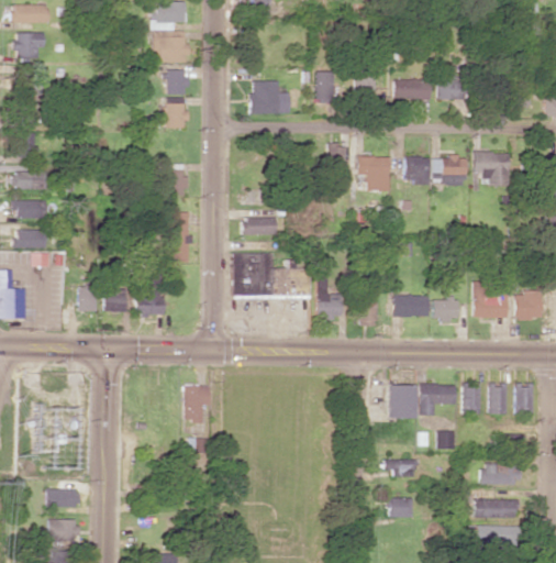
[(152,29),(175,29),(175,21),(186,21),(186,1),(152,1),(152,29)]
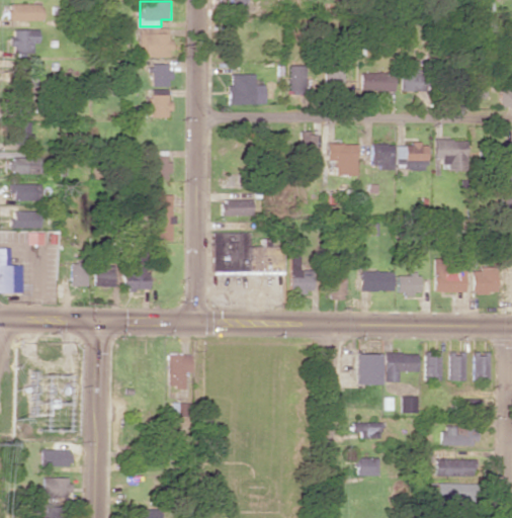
[(14,19),(45,19),(44,3),(14,4),(14,19)]
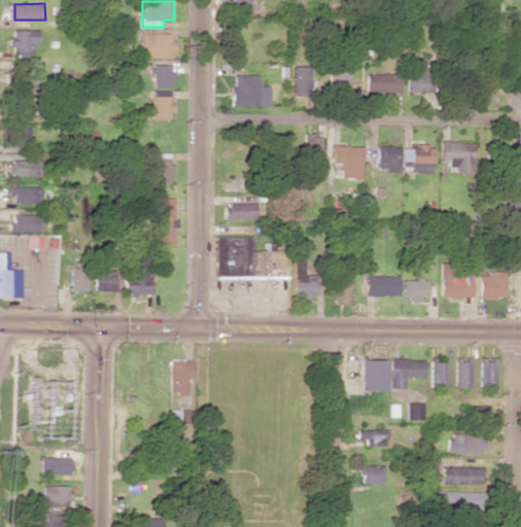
[(143,28),(144,57),(175,57),(174,28),(143,28)]
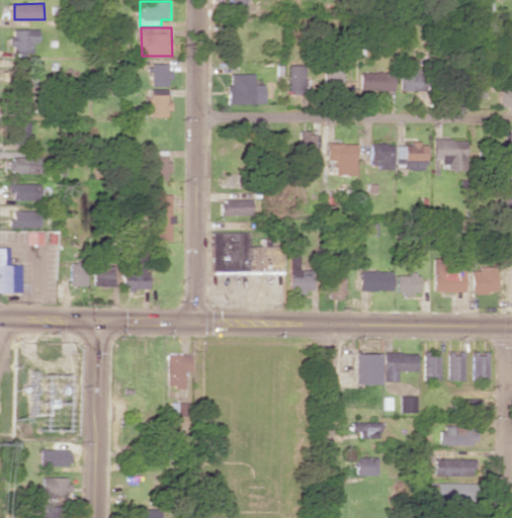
[(41,29),(15,28),(15,52),(36,52),(36,42),(41,42),(41,29)]
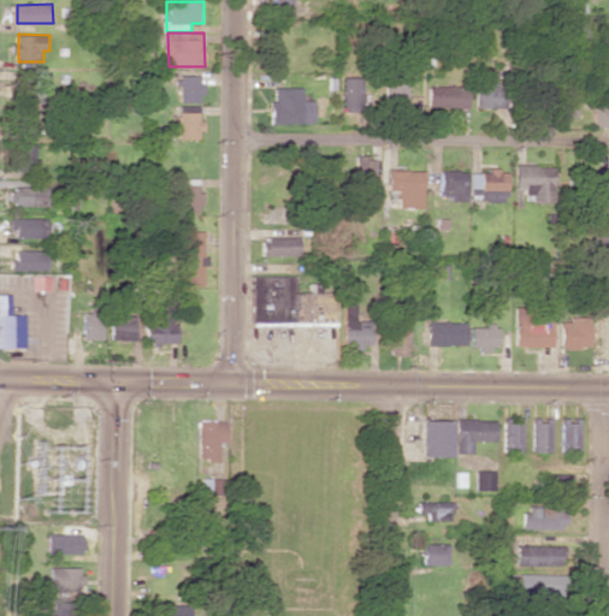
[(482,107),(514,106),(514,95),(506,95),(504,70),(480,71),(482,107)]
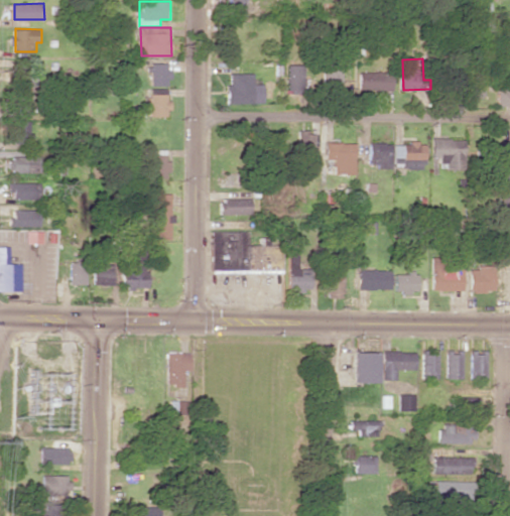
[(327,85),(346,85),(345,62),(327,62),(327,85)]
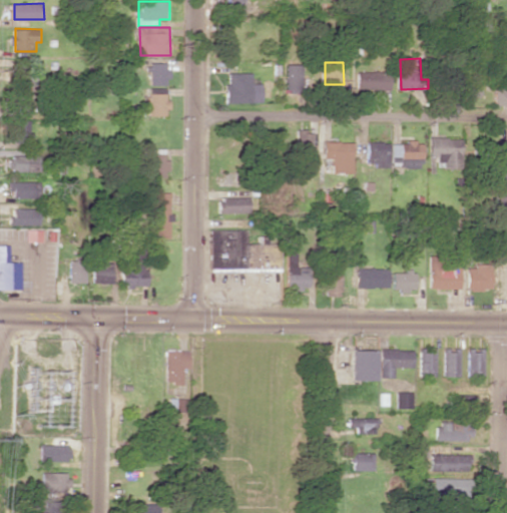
[(151,85),(170,84),(170,63),(151,63),(151,85)]
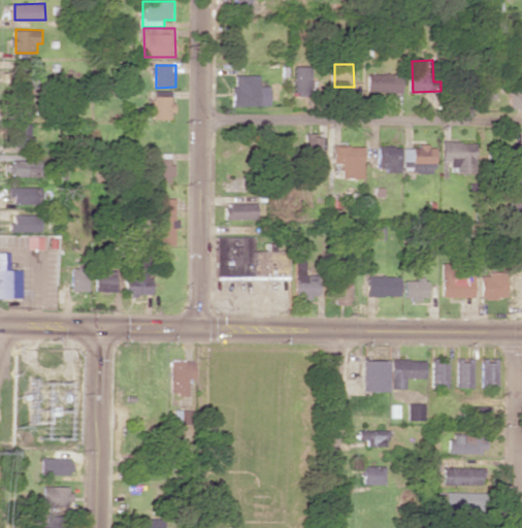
[(297,66),(298,95),(317,95),(316,66),(297,66)]
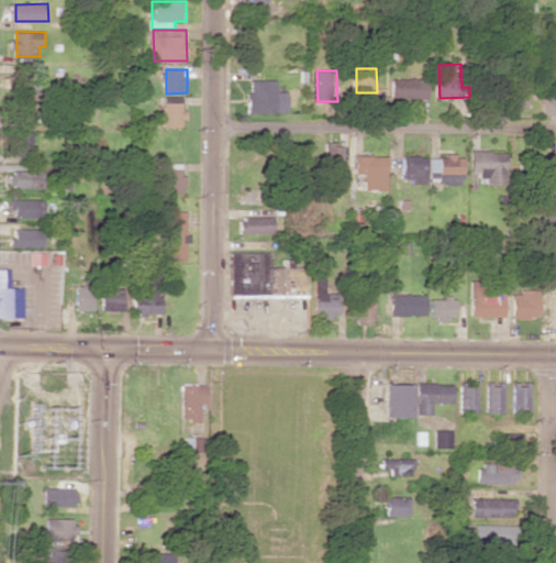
[(396,78),(396,98),(431,98),(431,78),(396,78)]
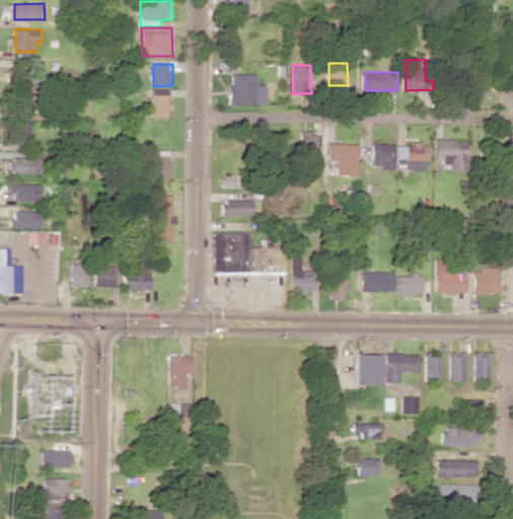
[(234,73),(235,84),(231,84),(231,104),(268,103),(268,84),(258,84),(258,73),(234,73)]
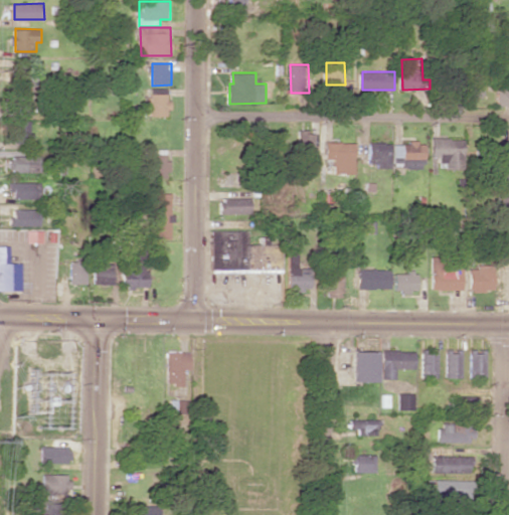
[(18,112),(36,113),(36,92),(19,91),(18,112)]
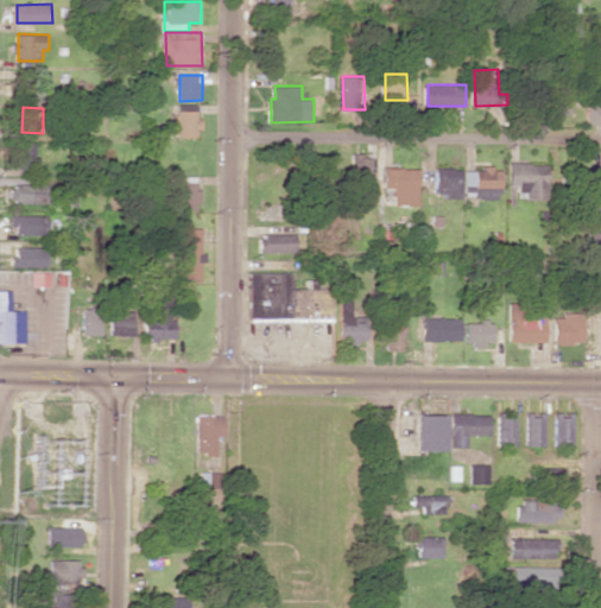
[(179,137),(202,137),(202,111),(178,111),(179,137)]
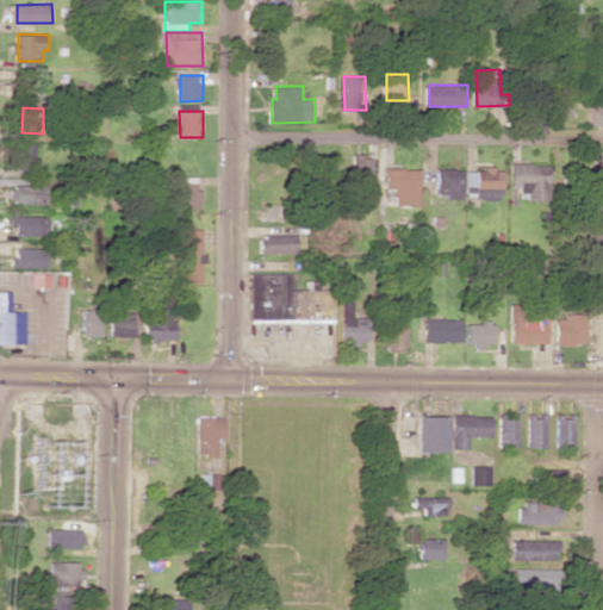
[(38,142),(20,143),(20,168),(39,167),(38,142)]
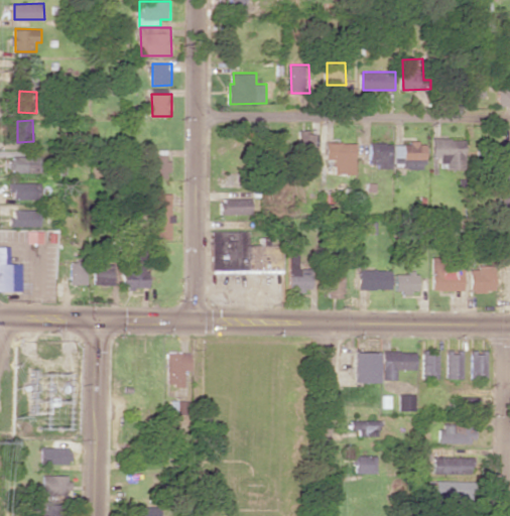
[(317,159),(317,130),(301,130),(300,158),(317,159)]
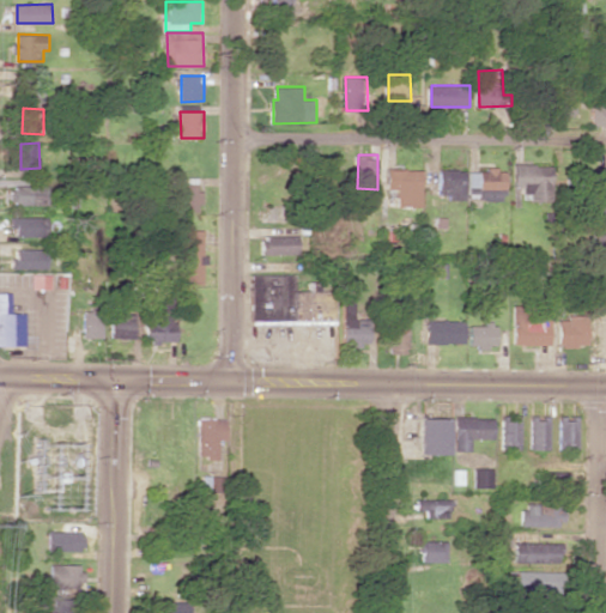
[(556,164),(519,164),(517,187),(528,187),(528,200),(556,200),(556,164)]
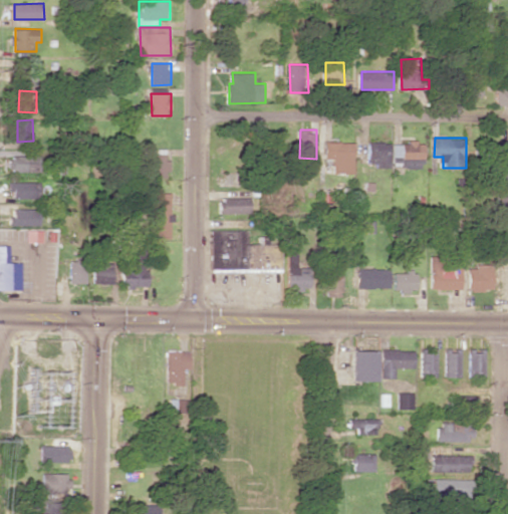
[(356,173),(357,143),(327,142),(327,159),(336,159),(336,173),(356,173)]
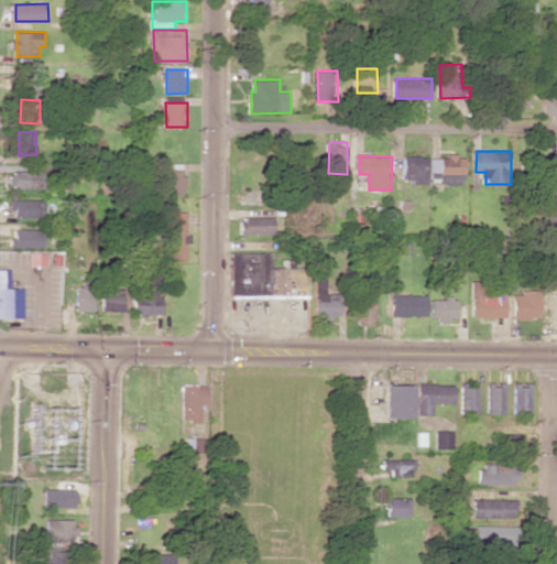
[(406,179),(416,179),(415,184),(430,184),(432,155),(407,155),(406,179)]
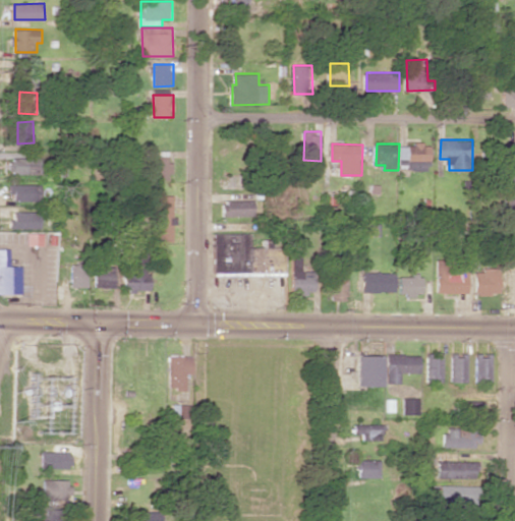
[(402,145),(402,169),(433,169),(432,143),(402,145)]
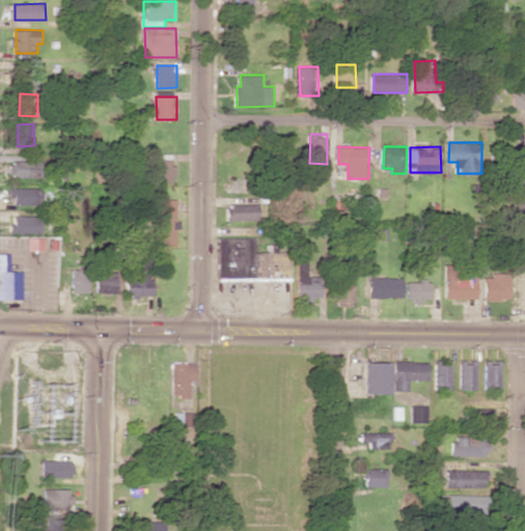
[(176,159),(164,159),(164,154),(155,154),(155,183),(175,183),(175,175),(176,176),(176,159)]
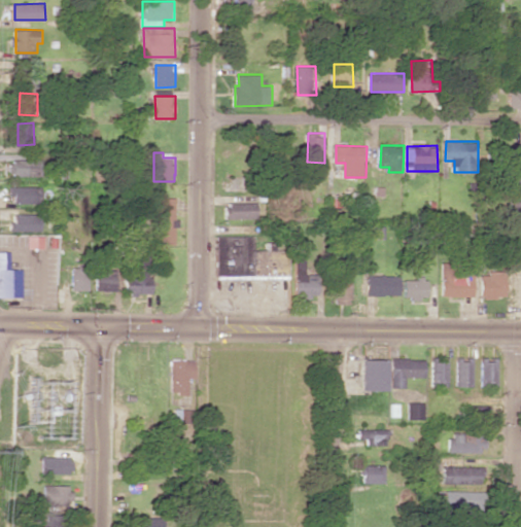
[(43,176),(42,159),(16,160),(16,177),(43,176)]
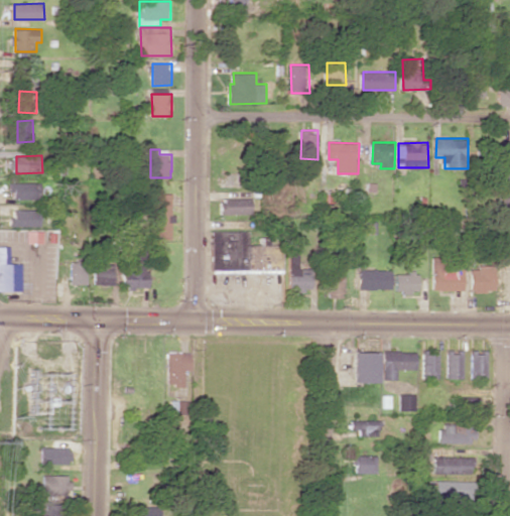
[(502,185),(509,184),(509,160),(501,161),(502,185)]
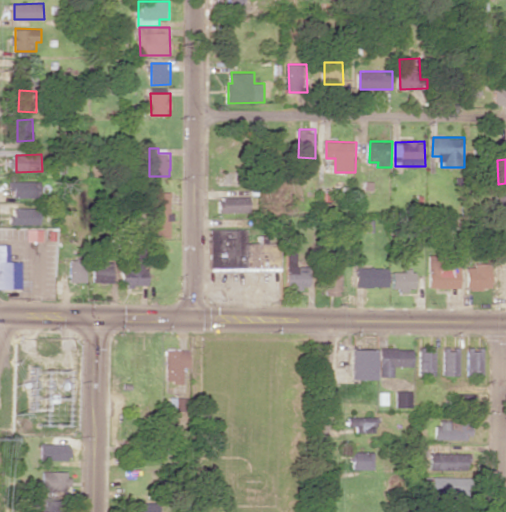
[(42,181),(14,181),(14,198),(42,197),(42,181)]
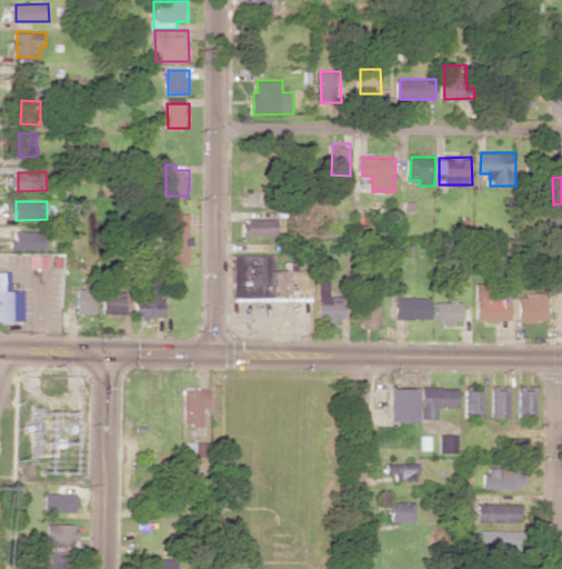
[(561,208),(552,208),(553,237),(561,236),(561,208)]
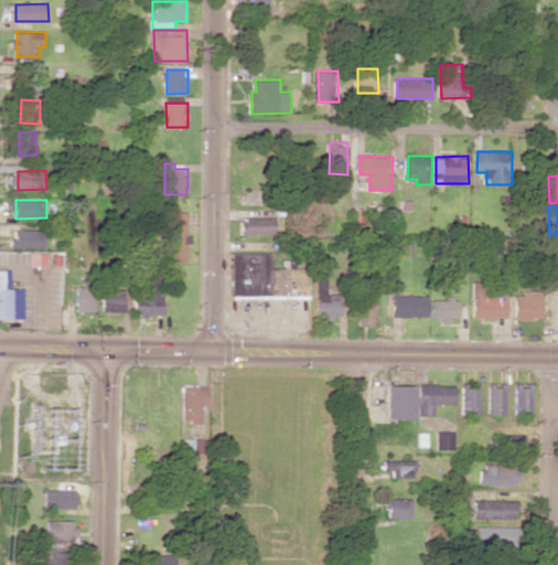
[(191,262),(192,212),(172,212),(171,262),(191,262)]
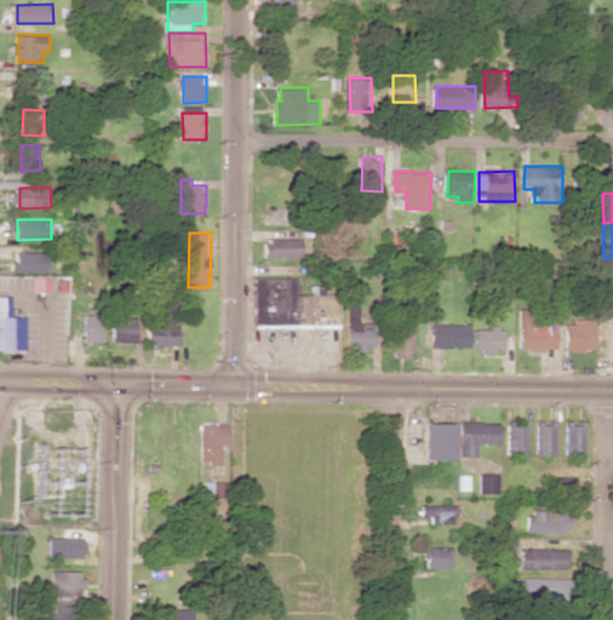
[(268,239),(268,258),(305,257),(305,237),(268,239)]
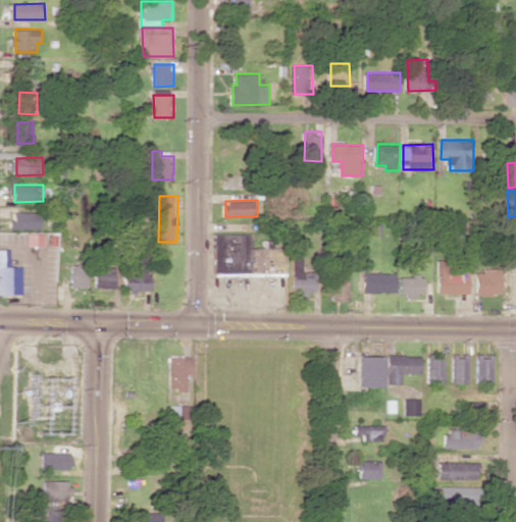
[(43,228),(43,212),(16,212),(16,220),(12,220),(12,228),(43,228)]
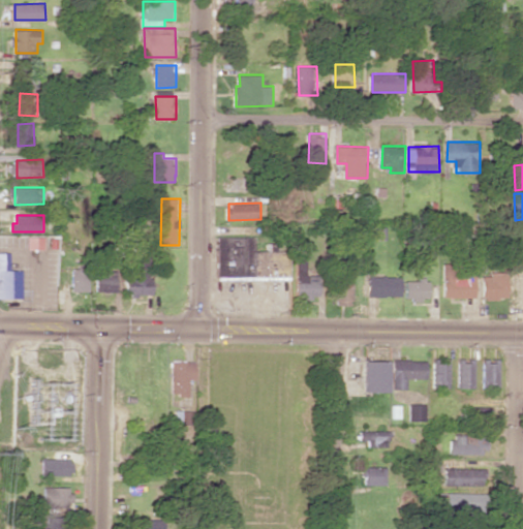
[(48,236),(31,236),(31,249),(48,249),(48,236)]
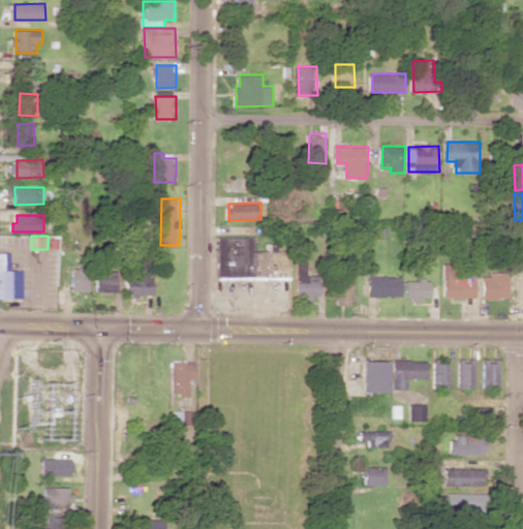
[(257,237),(220,237),(220,277),(293,278),(293,252),(280,252),(280,244),(272,244),(272,251),(257,250),(257,237)]
